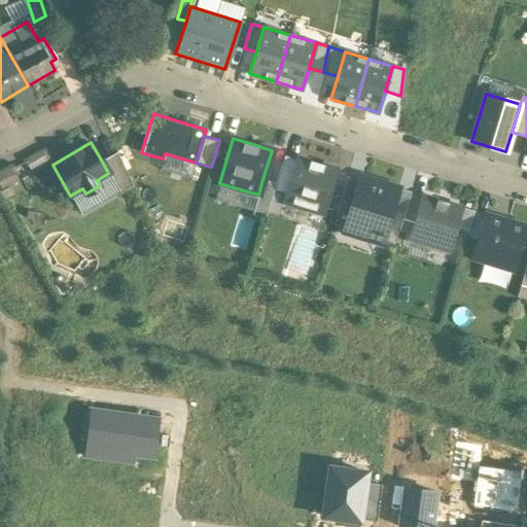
[(132,184),(116,151),(101,160),(108,173),(118,192),(132,184)]
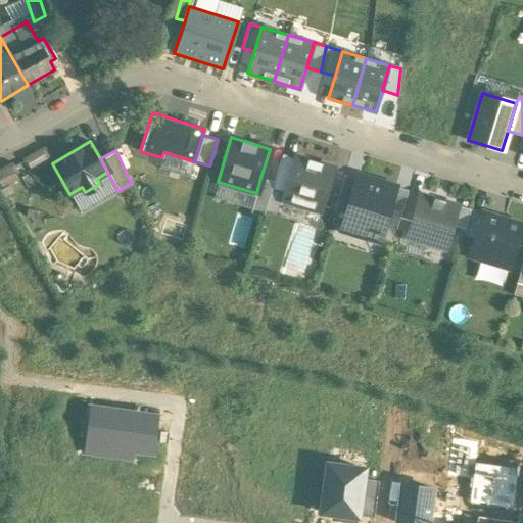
[(284,192),(294,158),(281,154),(273,182),(271,189),(284,192)]
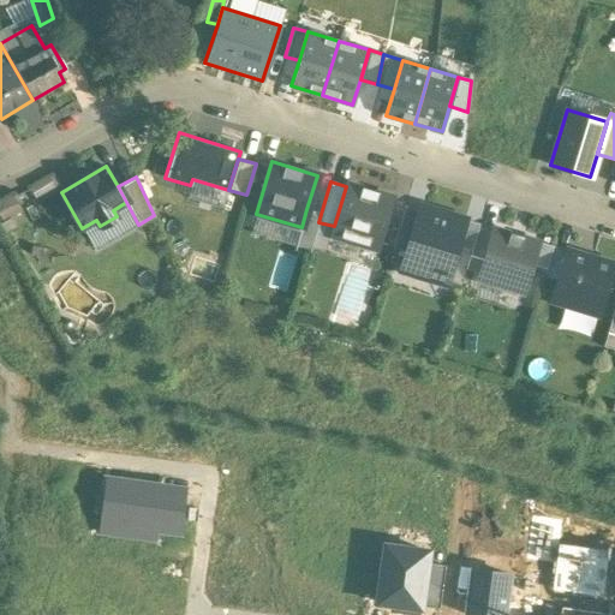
[(346,184),(346,186),(334,226),(330,236),(376,249),(392,197),(346,184)]
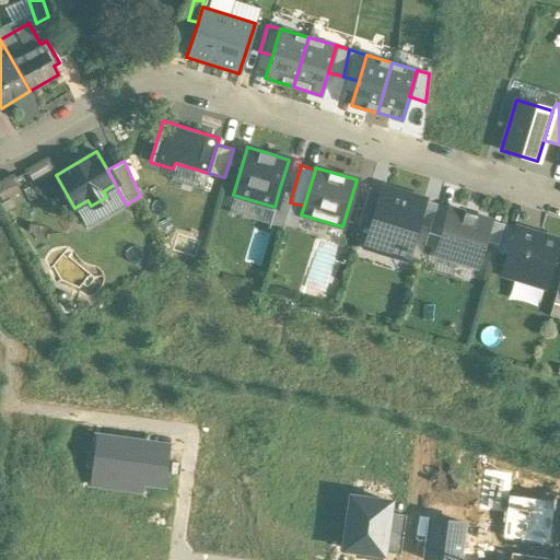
[(377,190),(368,188),(356,225),(366,228),(377,190)]
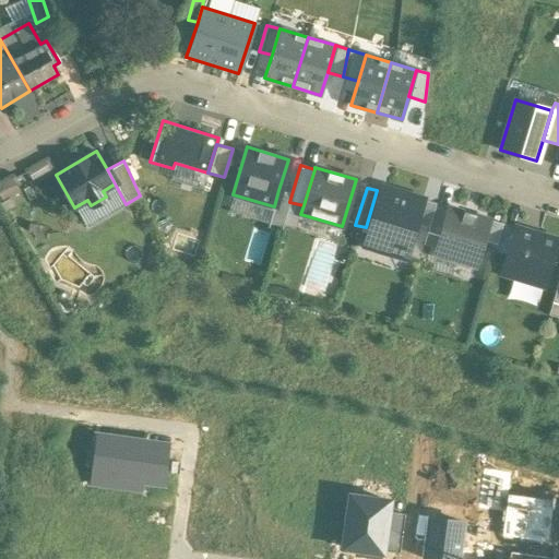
[(292,194),(282,191),(278,190),(274,206),(268,227),(281,230),(289,202),(292,194)]
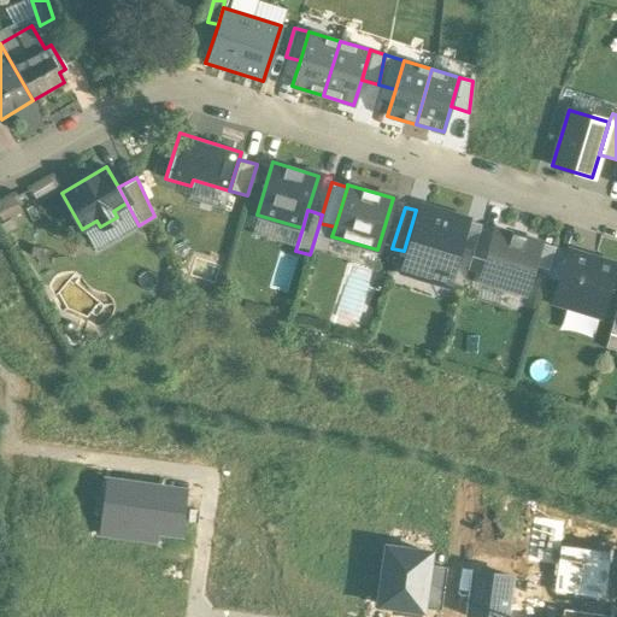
[(444,218),(416,210),(404,251),(398,270),(448,286),(459,250),(468,221),(445,215),(444,218)]
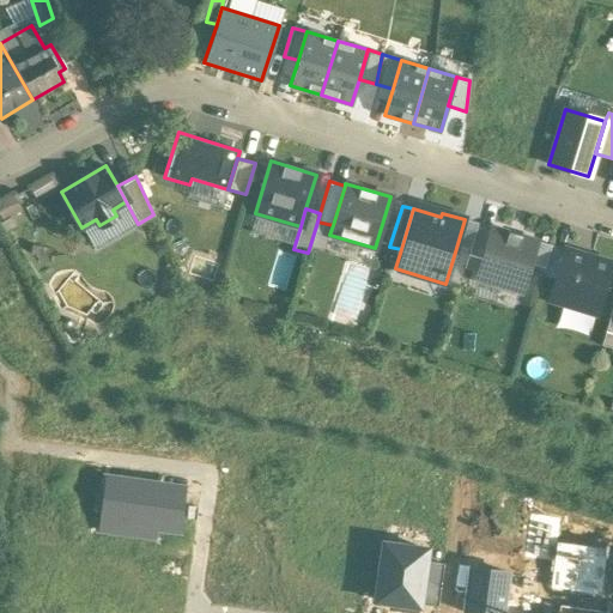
[(477,223),(465,219),(456,248),(468,252),(475,226),(477,223)]
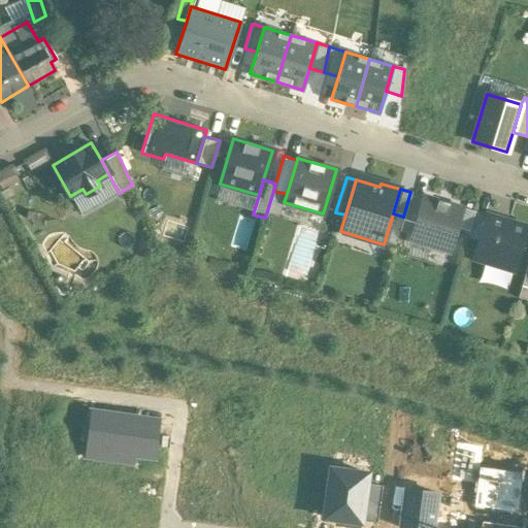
[(410,234),(421,199),(409,195),(403,217),(399,230),(410,234)]
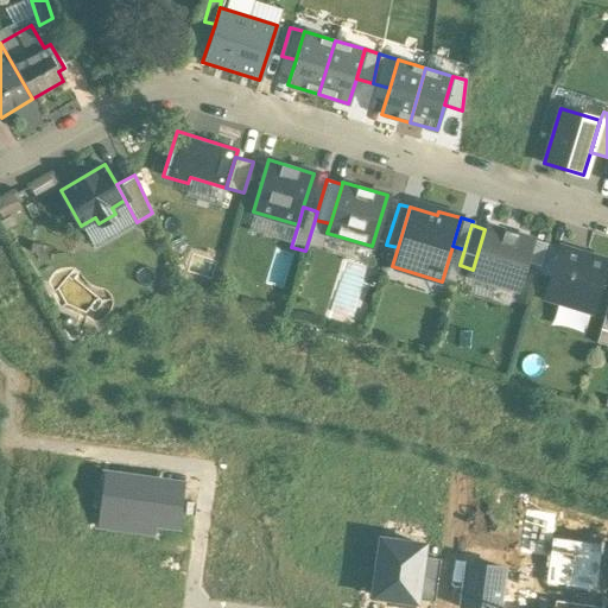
[(486,226),(485,229),(473,270),(470,277),(517,290),(532,239),(486,226)]
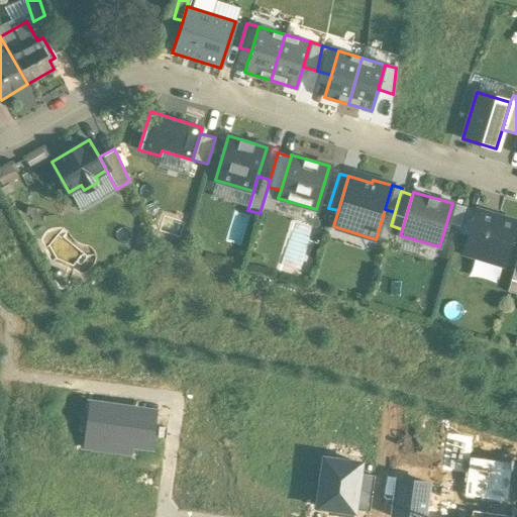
[(456,232),(468,236),(476,211),(464,207),(456,232)]
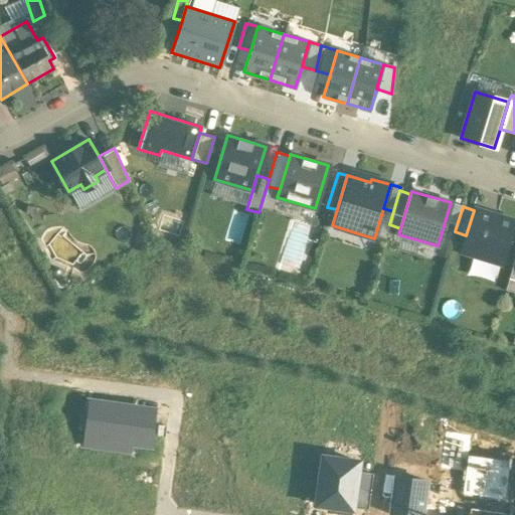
[(513,220),(475,208),(474,210),(466,235),(460,252),(499,265),(513,220)]
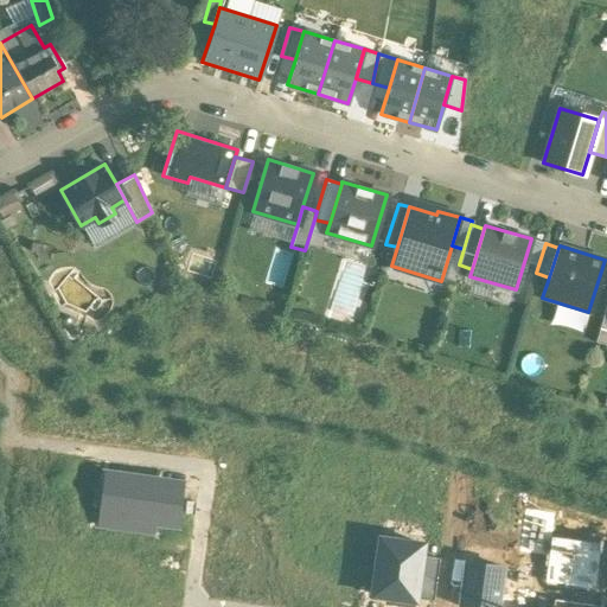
[(606,302),(593,343),(606,346),(606,302)]
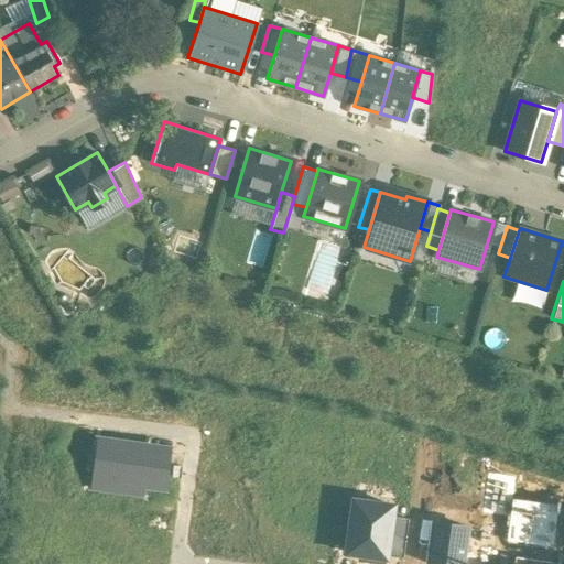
[(167,447),(96,437),(89,485),(142,491),(142,486),(162,488),(167,447)]
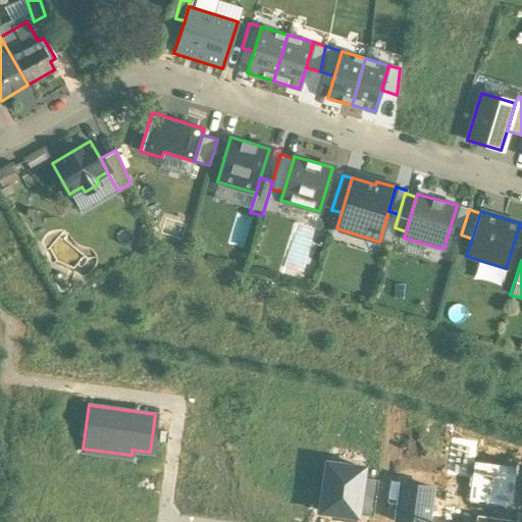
[(450,437),(445,473),(469,476),(472,460),(474,440),(450,437)]
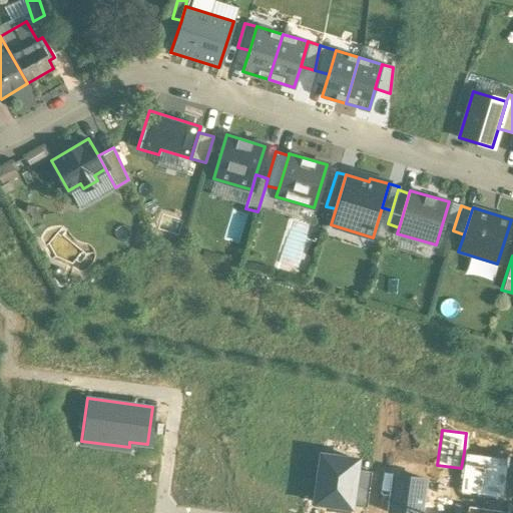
[(507,458),(464,452),(461,468),(458,492),(502,498),(507,458)]
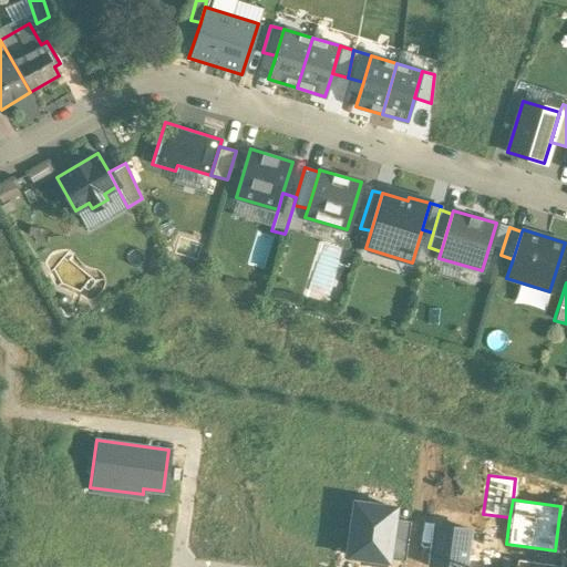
[(387,555),(392,518),(393,506),(352,501),(344,556),(385,562),(387,555)]
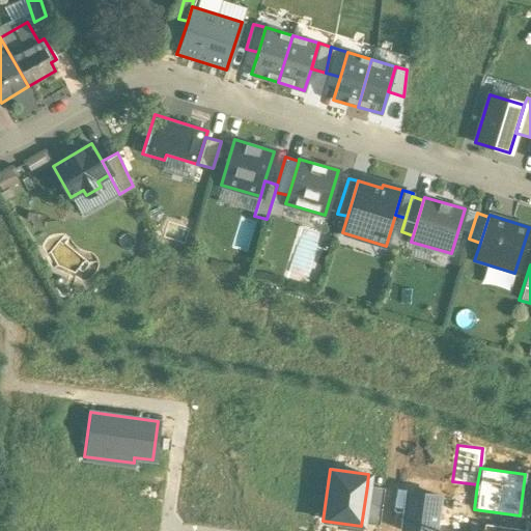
[(362,520),(380,522),(384,487),(367,485),(362,520)]
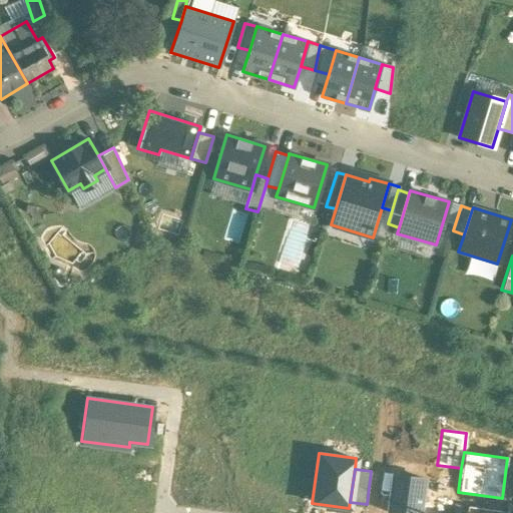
[(404,512),(418,512),(420,505),(423,477),(392,473),(388,511),(404,512)]
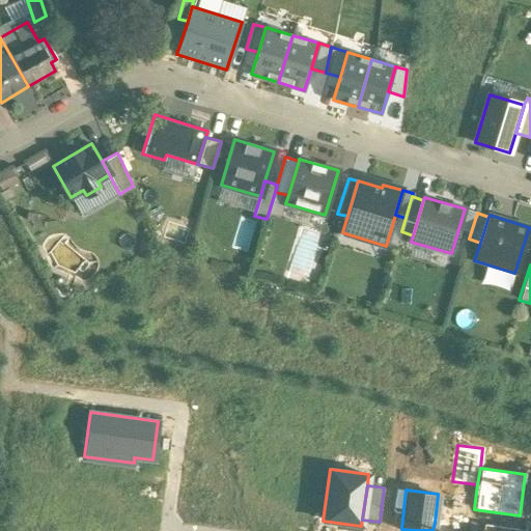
[(435,523),(447,525),(450,496),(438,494),(435,523)]
